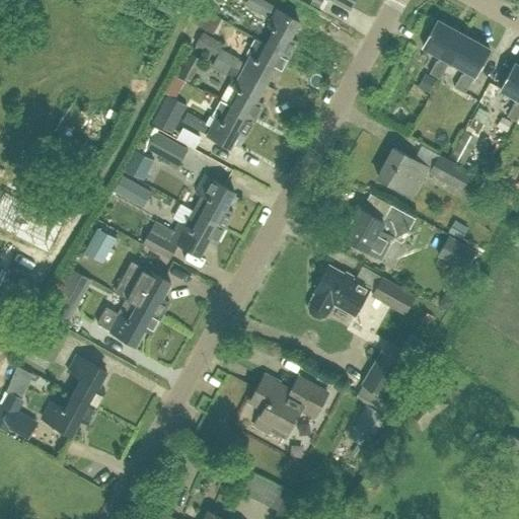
[(165,0),(160,10),(171,16),(180,1),(178,0),(165,0)]
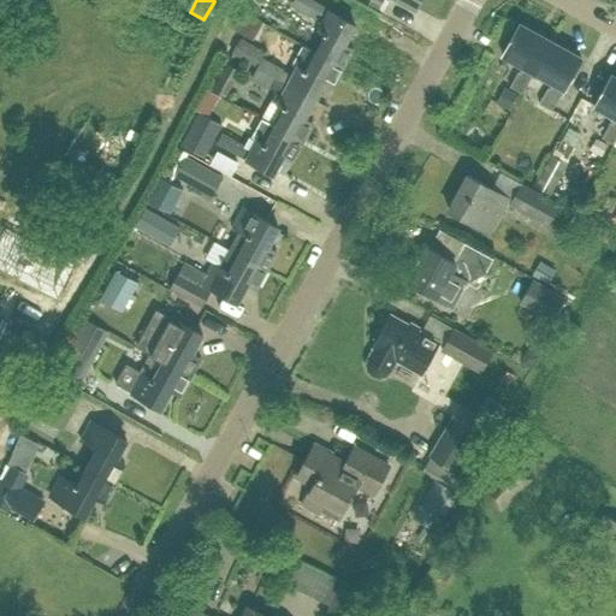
[(315,53),(342,67),(353,48),(345,43),(355,27),(307,0),(295,0),(294,4),(311,13),(311,15),(323,22),(318,31),(326,35),(315,53)]
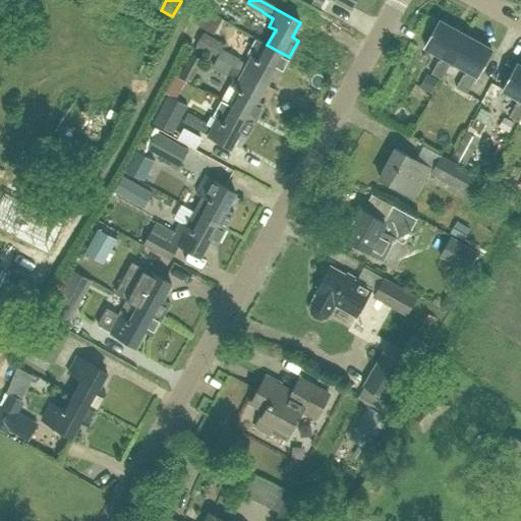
[(315,0),(313,4),(322,9),(327,0),(315,0)]
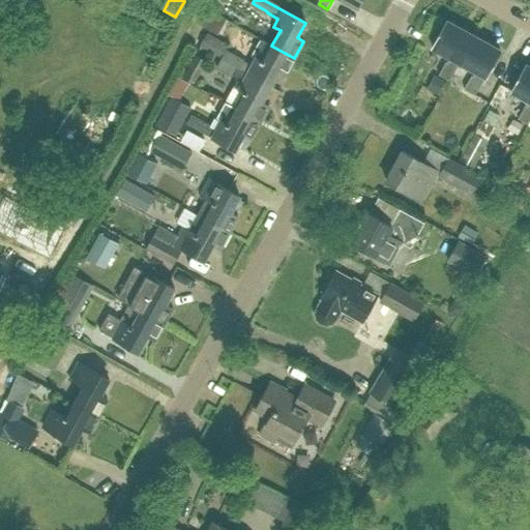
[(210,11),(202,27),(211,32),(221,17),(210,11)]
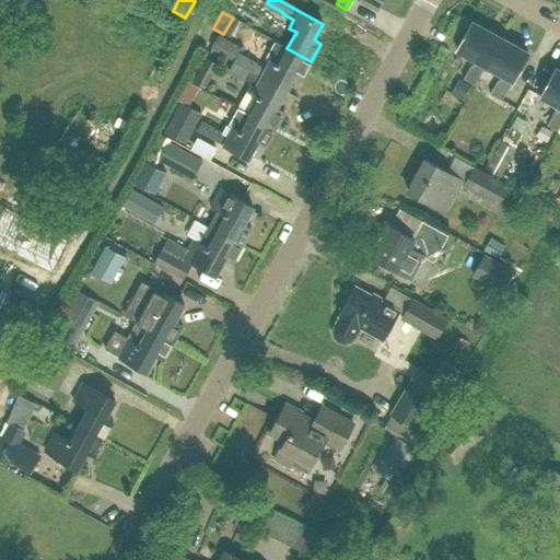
[(476,60),(473,66),(470,65),(463,79),(475,85),(486,66),(486,65),(500,38),(471,23),(456,50),(476,60)]
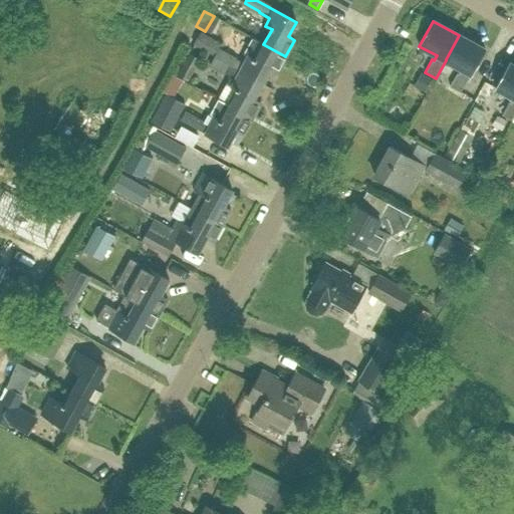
[(200,33),(194,44),(215,55),(220,44),(200,33)]
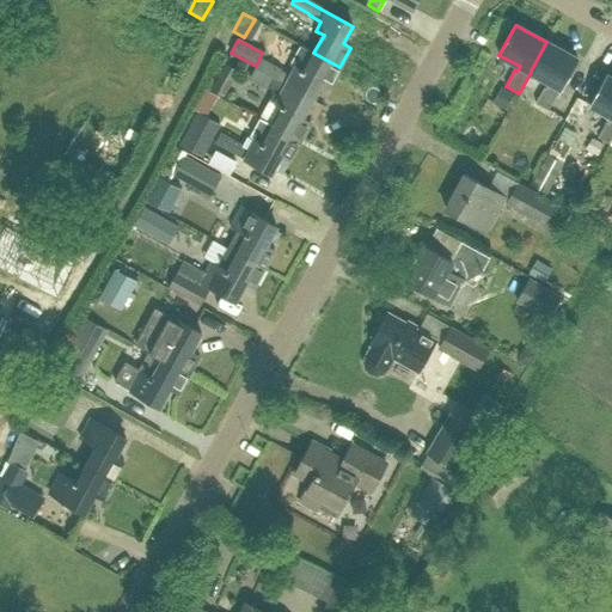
[(549,83),(546,89),(544,87),(536,103),(548,110),(560,89),(561,89),(577,60),(546,42),(531,71),(531,72),(549,83)]
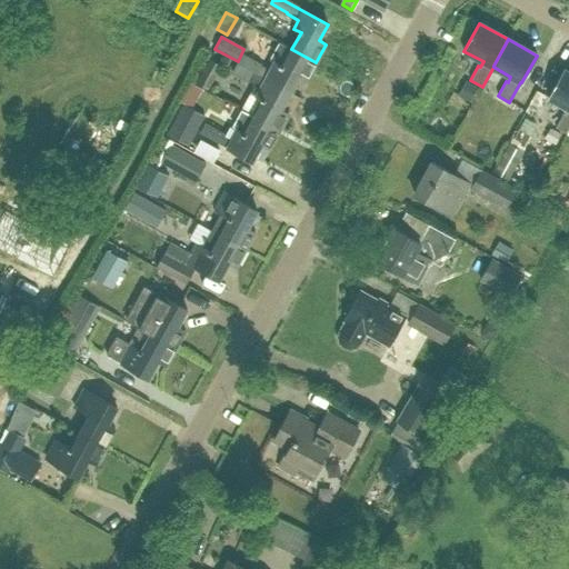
[(291,49),(279,42),(270,59),(276,62),(270,71),(241,55),(237,63),(290,92),(299,77),(307,80),(316,62),(291,49)]
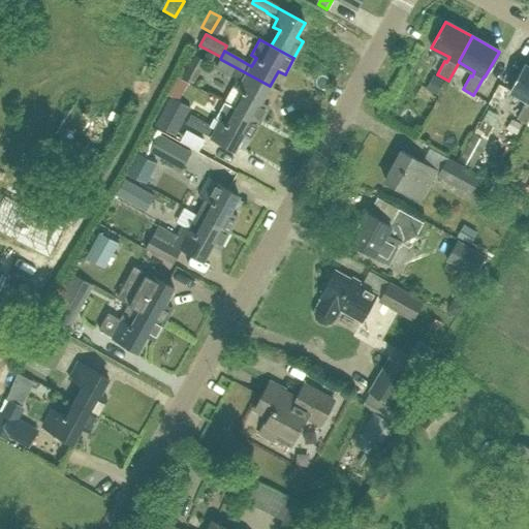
[(194,55),(183,76),(195,83),(206,60),(194,55)]
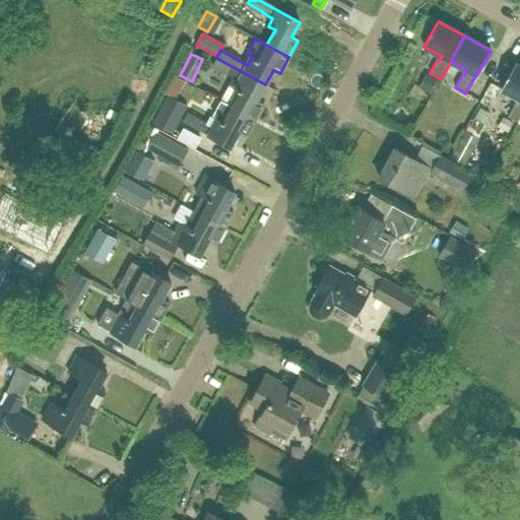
[(257,100),(265,84),(216,58),(212,66),(228,75),(233,77),(220,101),(255,119),(264,103),(257,100)]
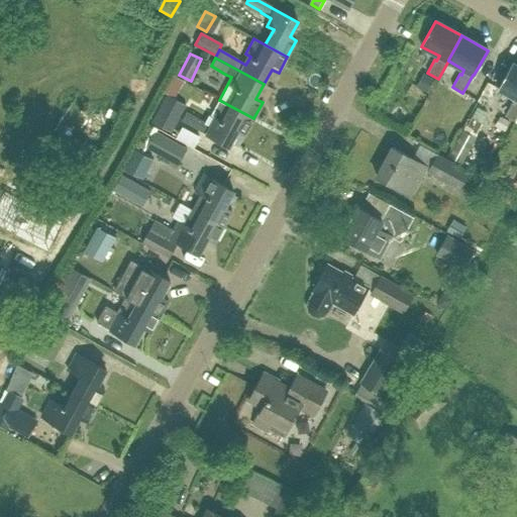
[(515,122),(516,118),(516,66),(513,64),(499,89),(516,99),(514,104),(512,103),(505,116),(515,122)]
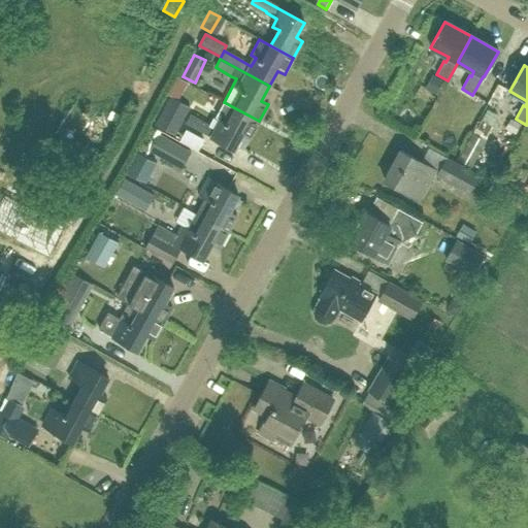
[(424,90),(435,96),(442,81),(432,75),(424,90)]
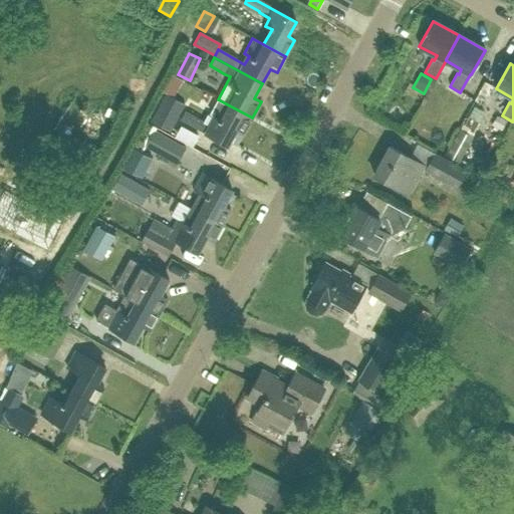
[(176,76),(172,84),(180,89),(185,81),(176,76)]
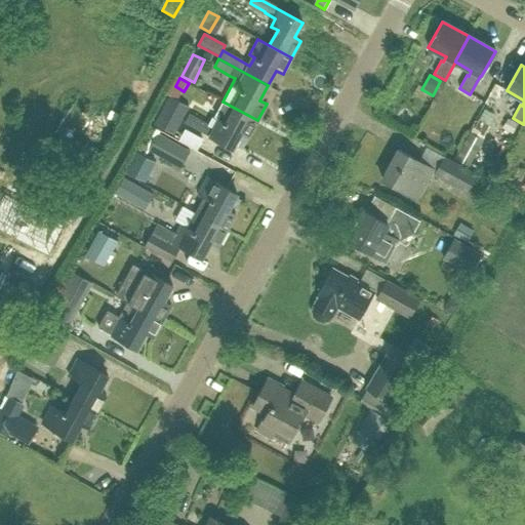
[(155,124),(173,134),(190,106),(170,95),(155,124)]
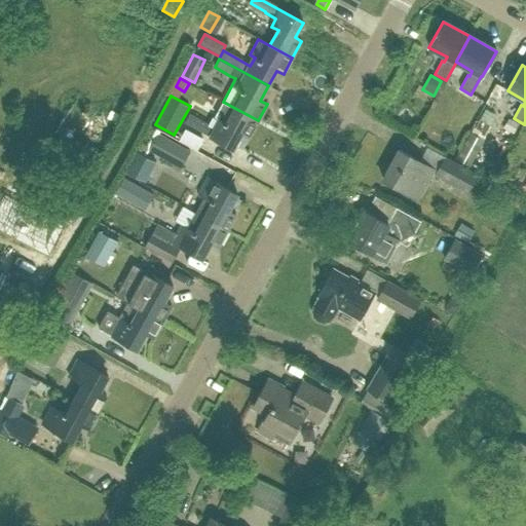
[(215,116),(221,119),(216,128),(190,114),(185,122),(234,148),(242,134),(249,137),(258,120),(223,102),(215,116)]
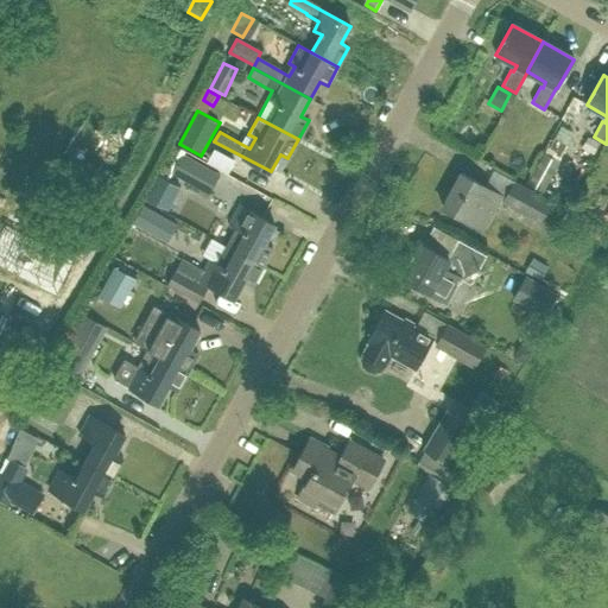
[(552,139),(544,153),(555,159),(563,145),(552,139)]
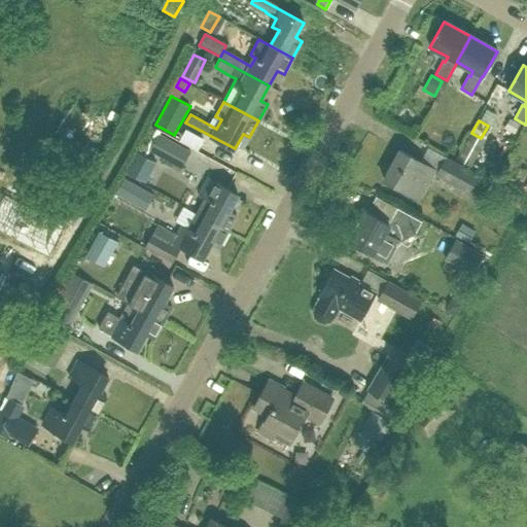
[(470,168),(485,141),(481,138),(471,133),(457,160),(470,168)]
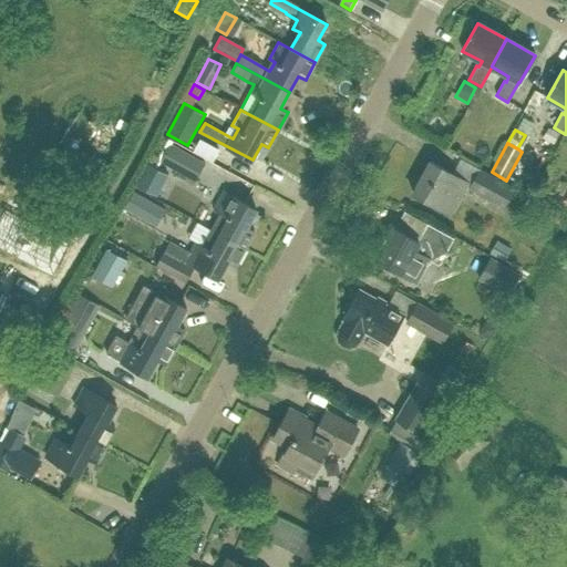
[(160,162),(195,182),(205,163),(169,144),(160,162)]
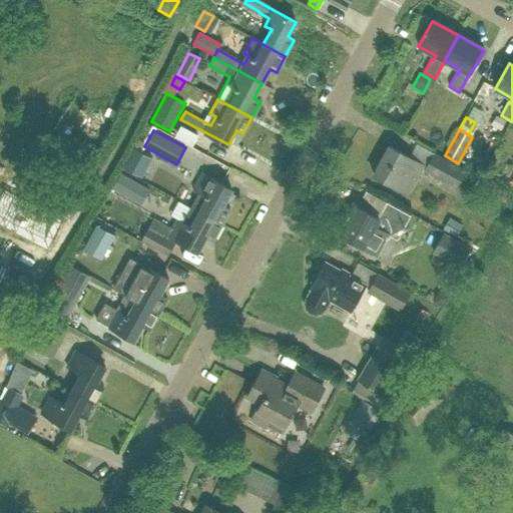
[(407,193),(422,165),(409,157),(409,156),(390,146),(374,175),(407,193)]
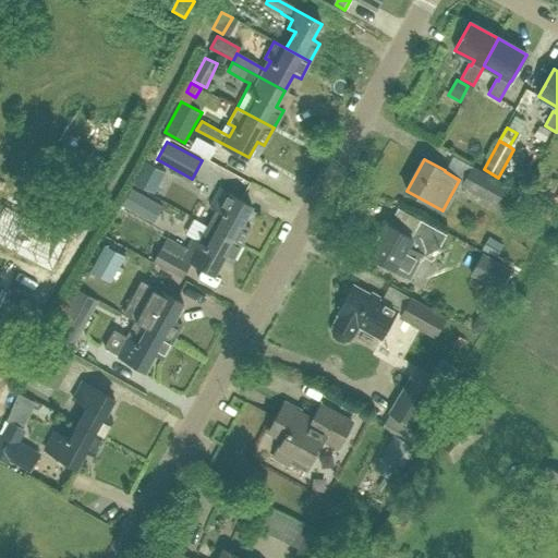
[(146,162),(134,182),(154,193),(165,172),(146,162)]
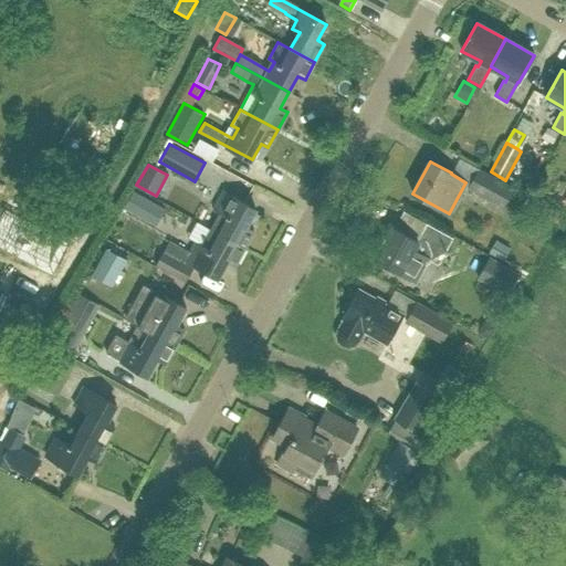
[(502,208),(509,196),(513,189),(479,169),(468,189),(502,208)]
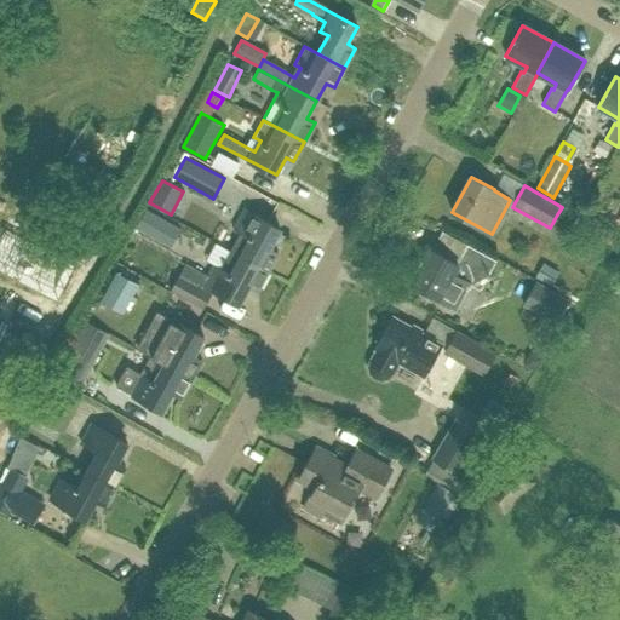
[(148,210),(138,228),(156,237),(166,220),(148,210)]
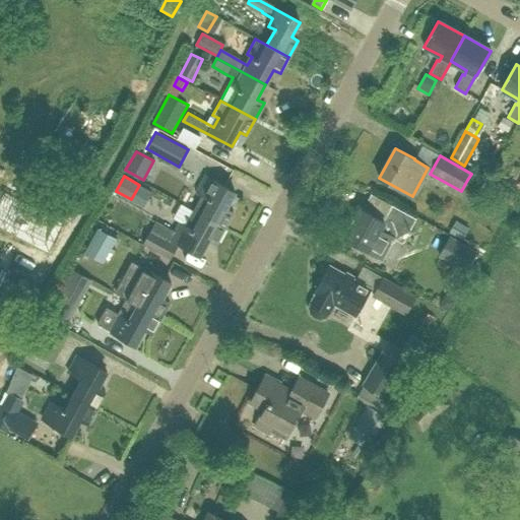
[(194,210),(223,228),(233,211),(226,207),(235,193),(205,176),(196,192),(202,195),(194,210)]
